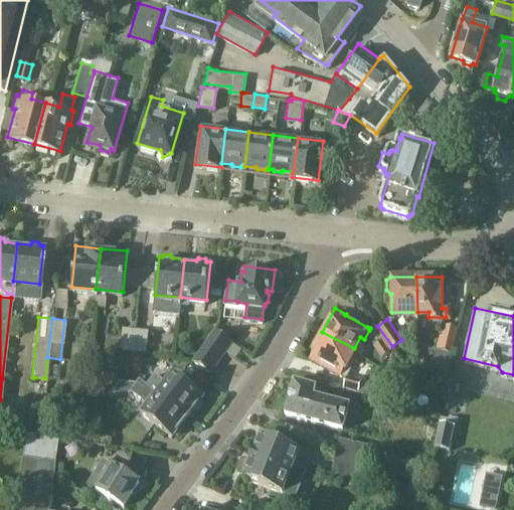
[(388,348),(392,346),(377,326),(374,322),(367,327),(370,328),(369,330),(374,342),(373,342),(381,354),(389,349),(388,348)]
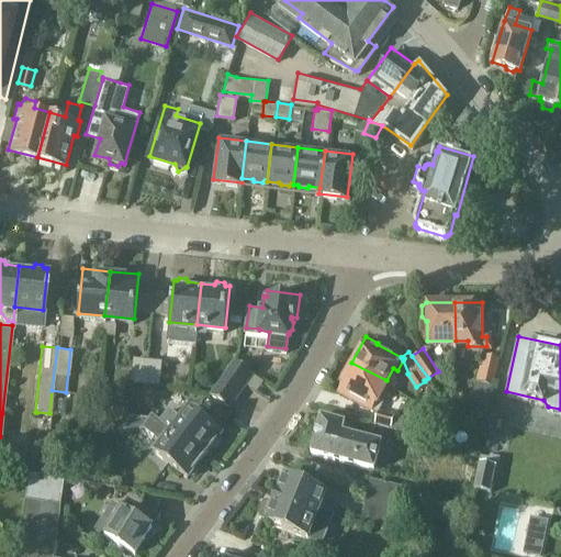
[(492,382),(498,356),(485,353),(480,380),(492,382)]
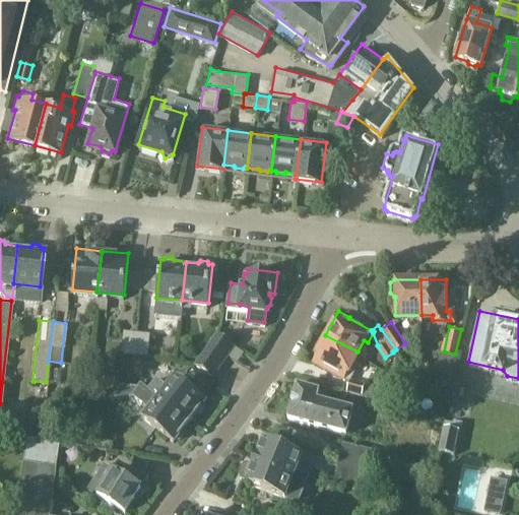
[(121,350),(134,350),(136,330),(123,329),(121,350)]
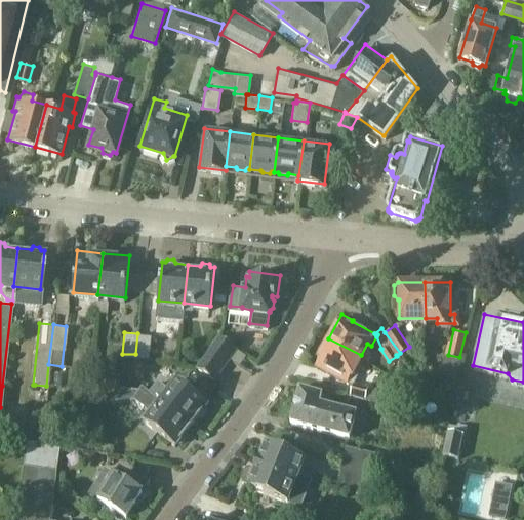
[(137,333),(135,354),(148,355),(151,334),(137,333)]
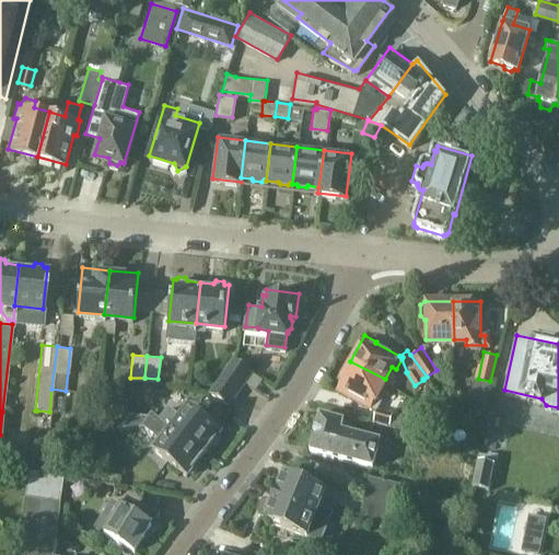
[(233,356),(225,367),(244,380),(253,369),(233,356)]
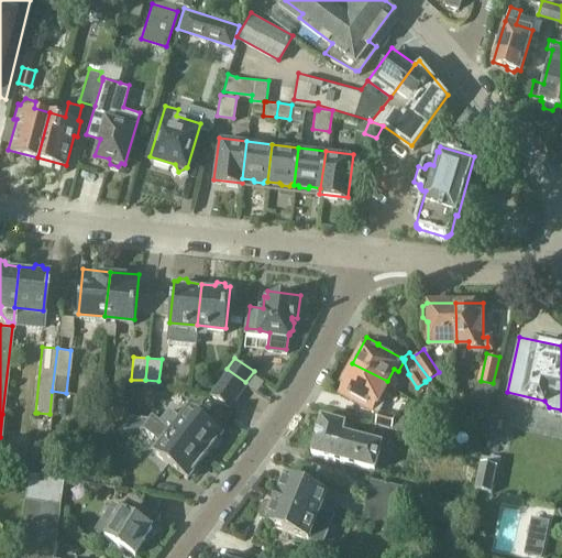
[(379,394),(387,381),(352,363),(338,389),(350,394),(350,393),(377,408),(384,397),(379,394)]
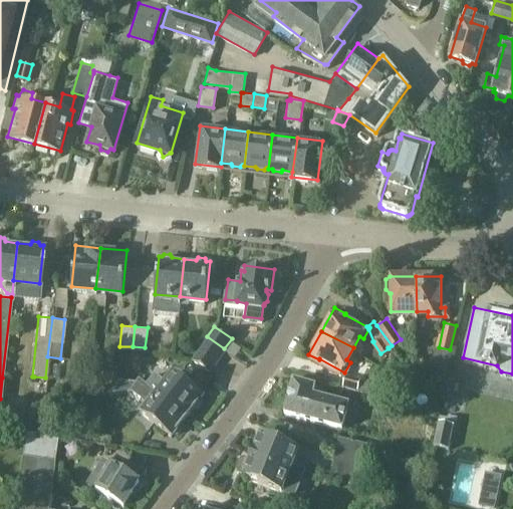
[(217,359),(224,348),(207,336),(200,347),(217,359)]
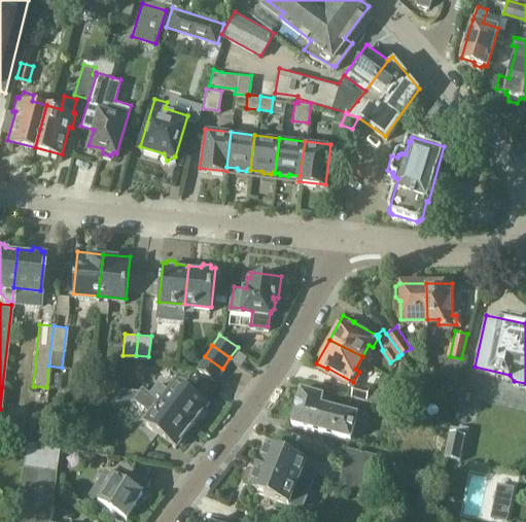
[(215,379),(222,369),(205,356),(198,367),(215,379)]
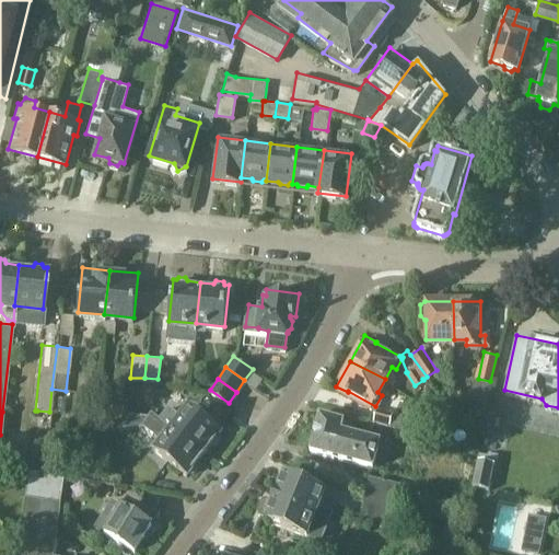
[(159,415),(183,434),(204,450),(211,441),(216,440),(220,435),(219,431),(221,428),(188,403),(179,414),(167,404),(159,415)]
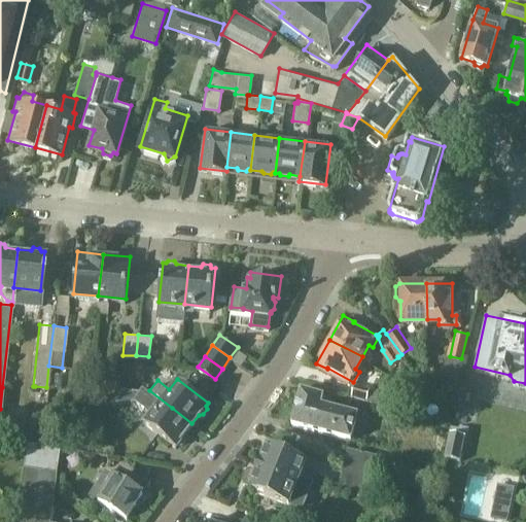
[(350,394),(378,401),(381,388),(353,382),(350,394)]
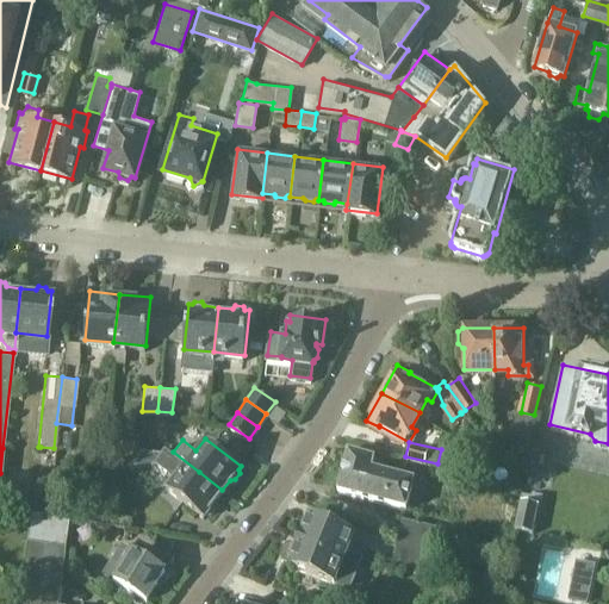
[(199,472),(173,452),(165,446),(162,449),(138,446),(136,464),(155,459),(154,460),(175,477),(168,486),(204,515),(206,511),(210,511),(215,505),(215,500),(222,490),(199,472)]
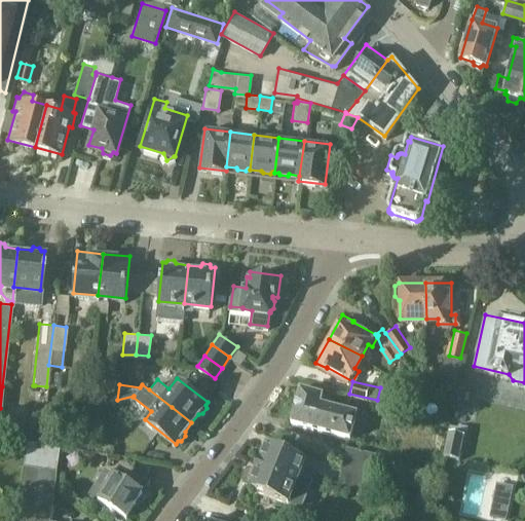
[(46,386),(35,385),(33,400),(45,401),(46,386)]
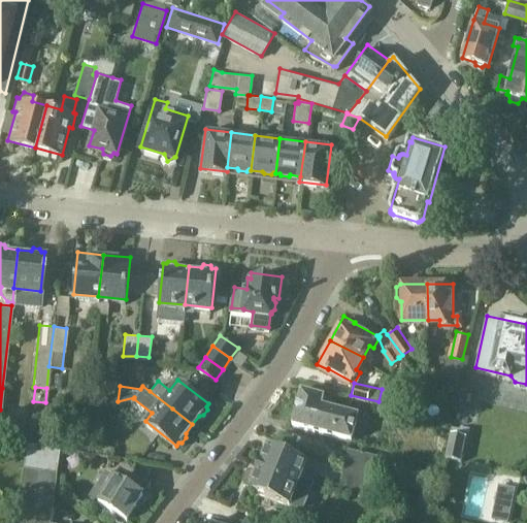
[(382,389),(379,401),(390,404),(392,394),(382,389)]
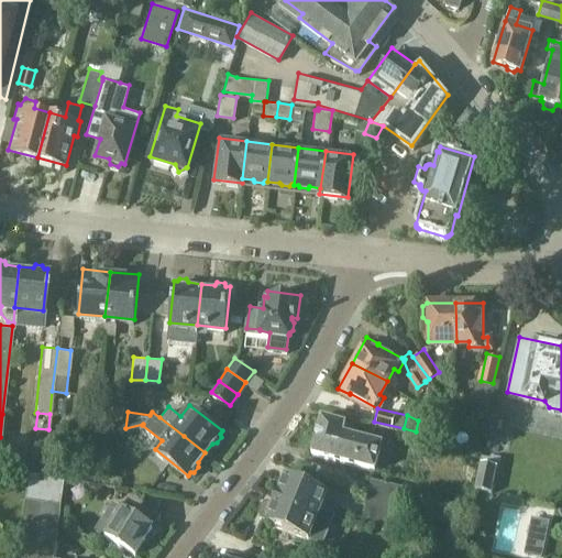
[(320,416),(315,436),(311,451),(374,469),(381,441),(350,434),(352,424),(320,416)]
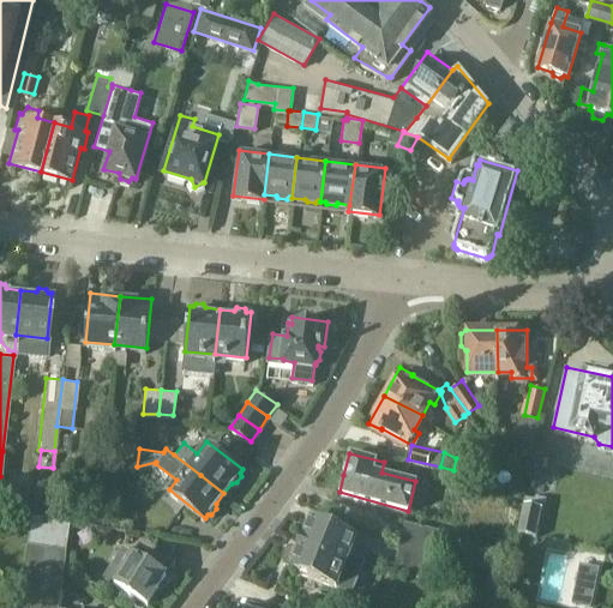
[(522,501),(516,530),(535,534),(541,506),(544,506),(546,495),(534,493),(534,495),(524,494),(523,501),(522,501)]
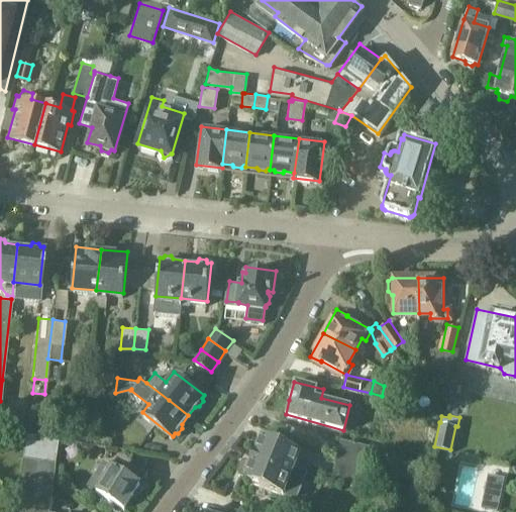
[(26,430),(22,456),(55,461),(59,435),(26,430)]
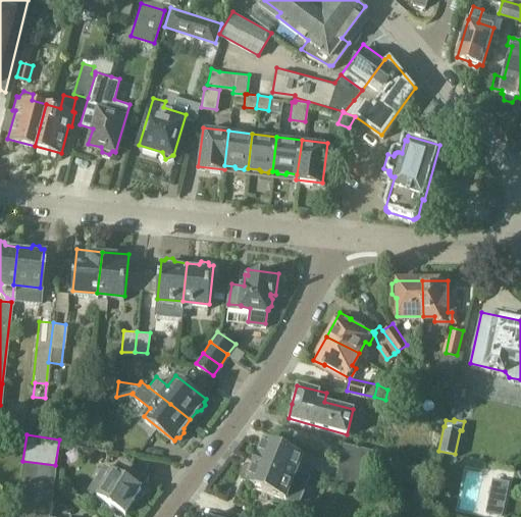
[(344,442),(339,459),(367,467),(372,450),(344,442)]
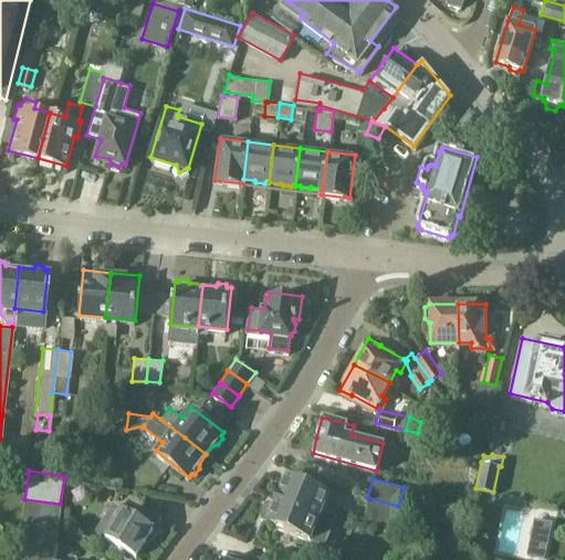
[(332,514),(337,499),(286,479),(276,505),(268,502),(264,503),(260,515),(261,518),(270,521),(270,522),(323,543),(335,515),(332,514)]
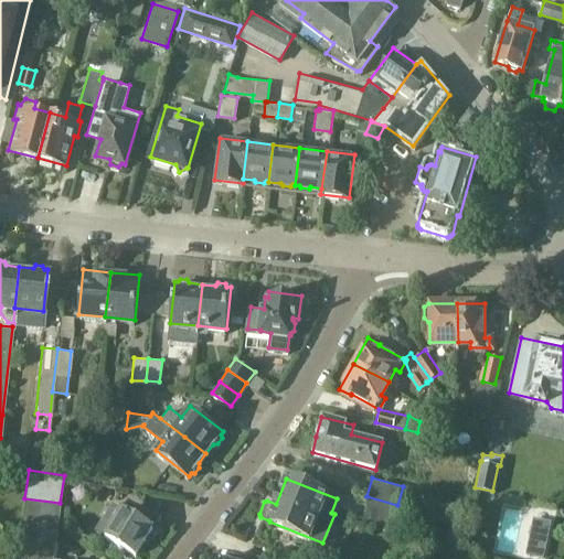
[(397,505),(366,496),(360,523),(391,531),(397,505)]
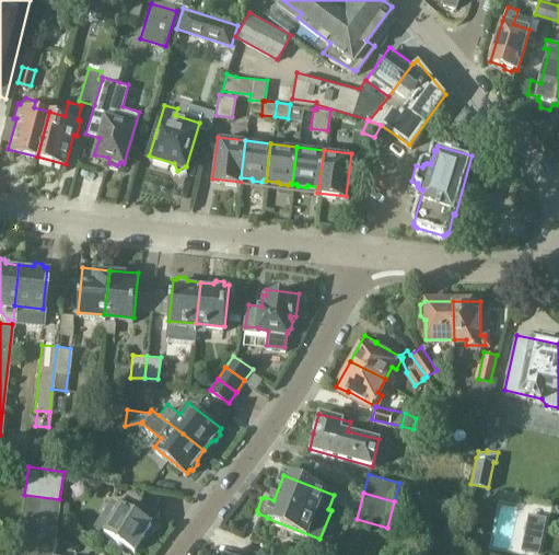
[(24,495),(14,554),(54,554),(54,552),(50,552),(59,499),(24,495)]
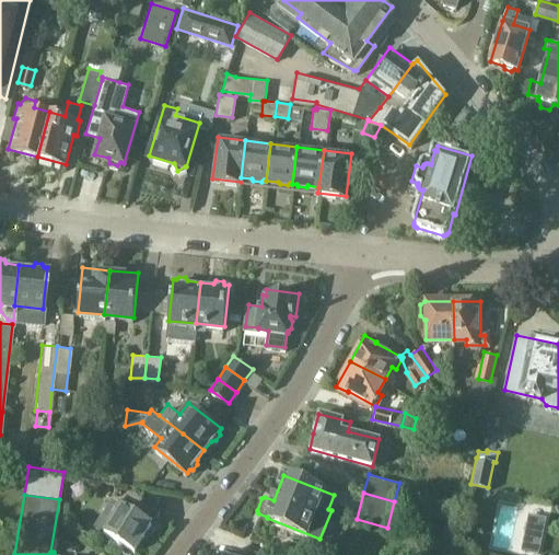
[(132,548),(150,522),(113,497),(105,509),(95,524),(104,530),(132,548)]
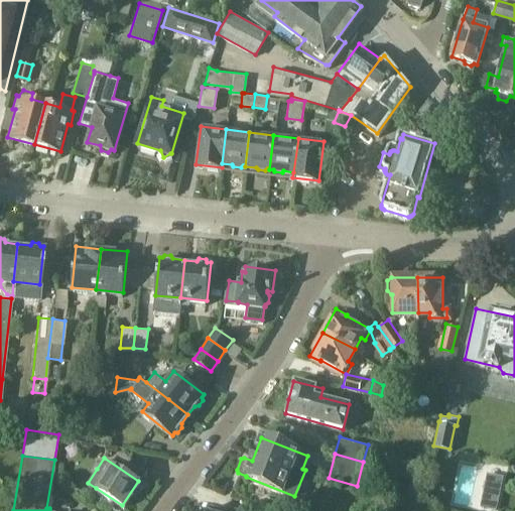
[(497,485),(484,483),(480,505),(492,508),(495,508),(500,486),(497,485)]
